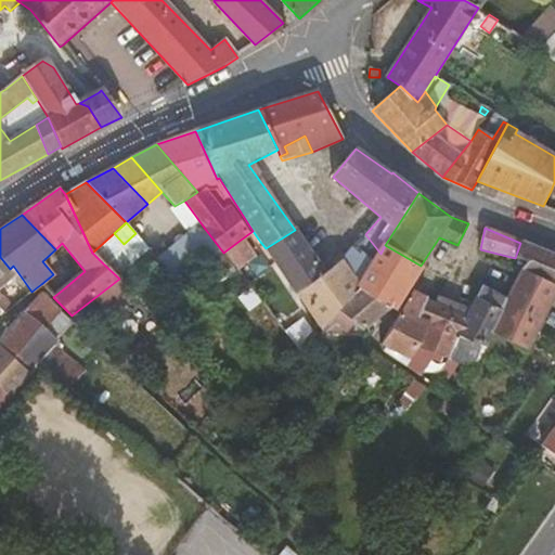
[(223,253),(205,229),(159,266),(181,289),(223,253)]
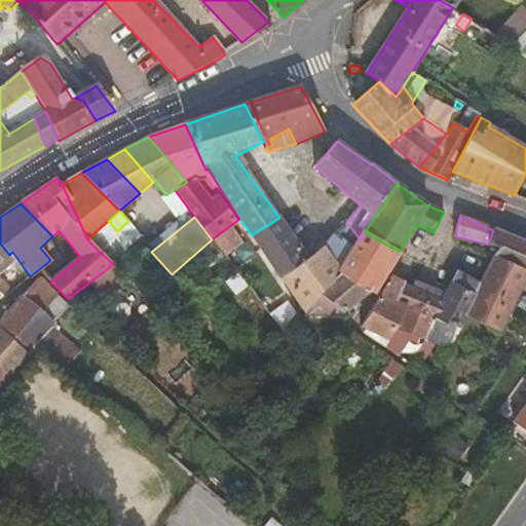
[(279,218),(252,235),(282,279),(309,259),(279,218)]
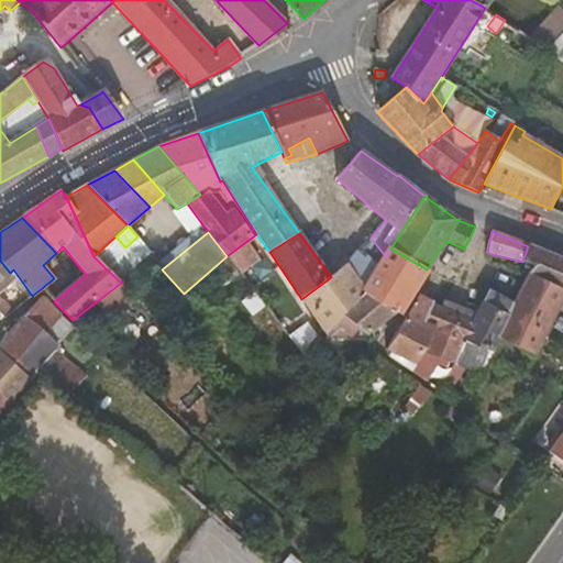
[(256,234),(244,243),(252,254),(264,245),(256,234)]
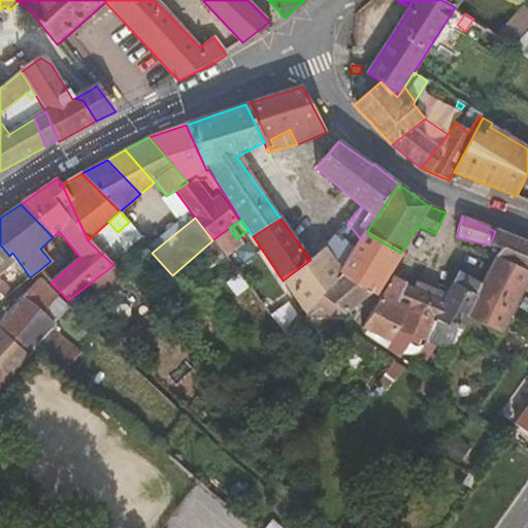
[(348,223),(338,234),(354,255),(362,241),(348,223)]
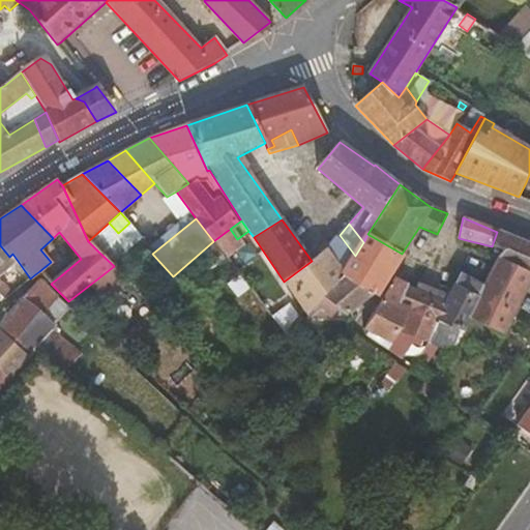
[(529,243),(513,236),(497,232),(492,246),(503,249),(499,257),(529,272),(529,243)]
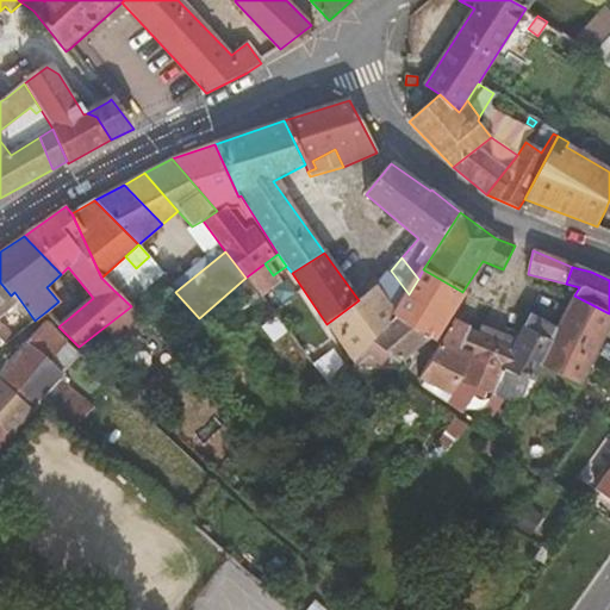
[(462,292),(423,269),(418,279),(409,294),(396,315),(397,317),(430,340),(433,342),(462,292)]
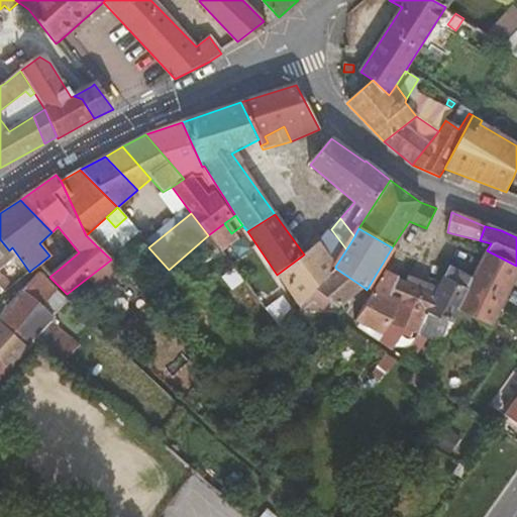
[(320,244),(335,267),(346,249),(331,229),(320,244)]
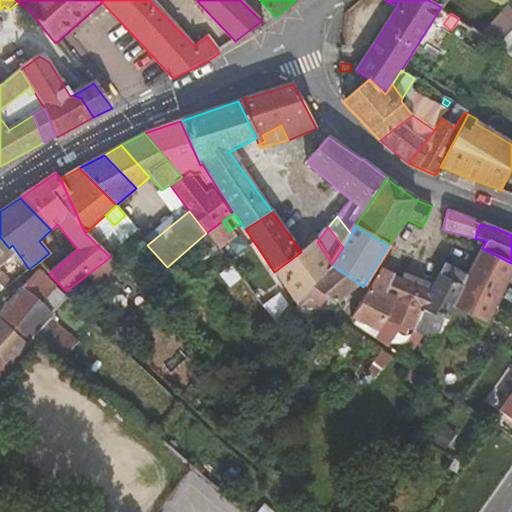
[(0,266),(17,252),(12,245),(9,248),(0,237),(0,266)]
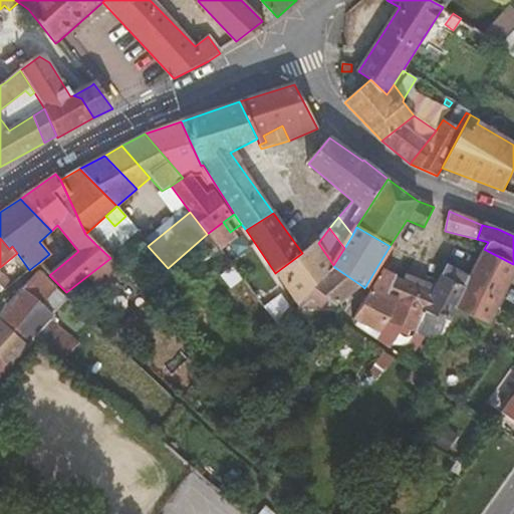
[(144,240),(138,245),(143,250),(148,246),(144,240)]
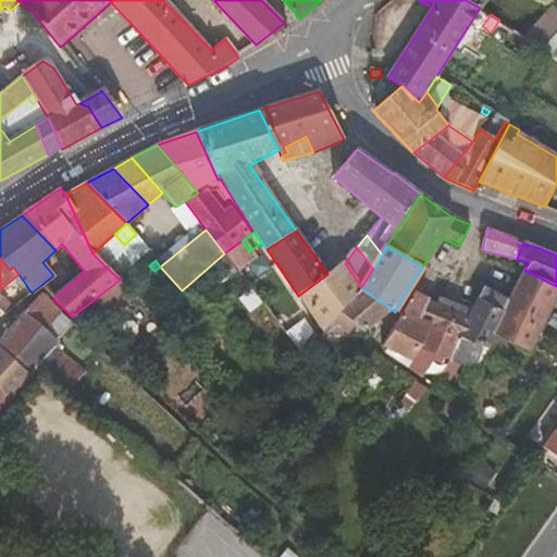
[(327,274),(298,296),(323,330),(327,325),(362,289),(361,287),(345,263),(327,274)]
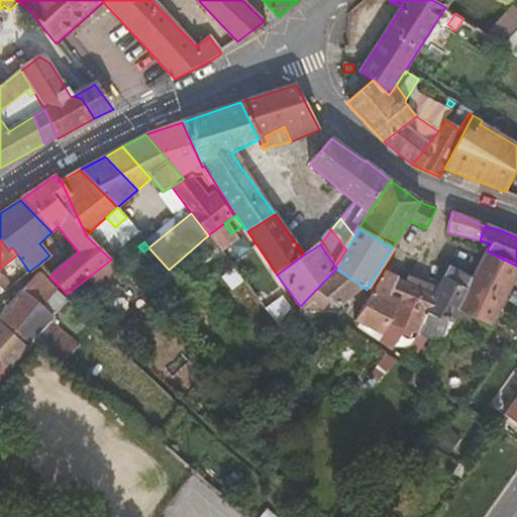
[(516,278),(516,277),(516,266),(487,250),(473,278),(469,285),(458,310),(459,311),(492,326),(516,278)]
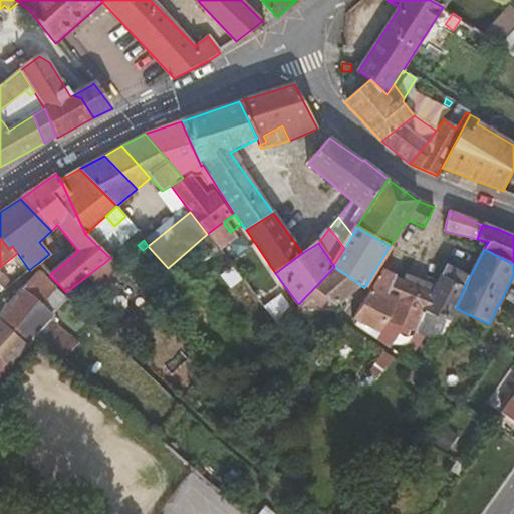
[(49,275),(59,267),(49,254),(38,263),(49,275)]
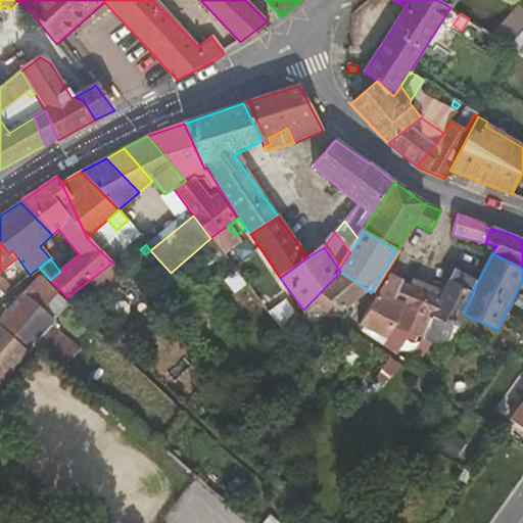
[(449,278),(474,288),(478,281),(454,271),(449,278)]
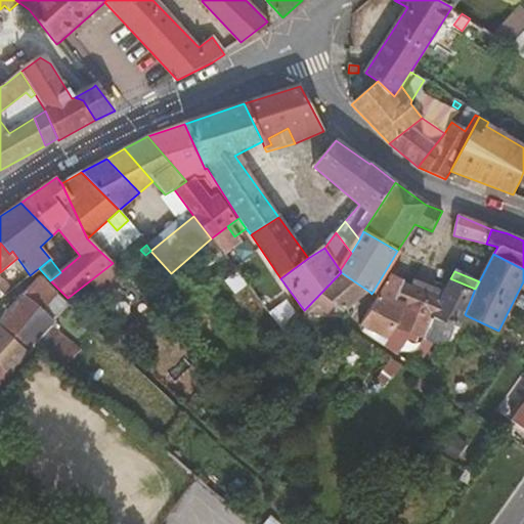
[(341,272),(308,306),(314,312),(333,311),(336,306),(344,311),(369,292),(341,272)]
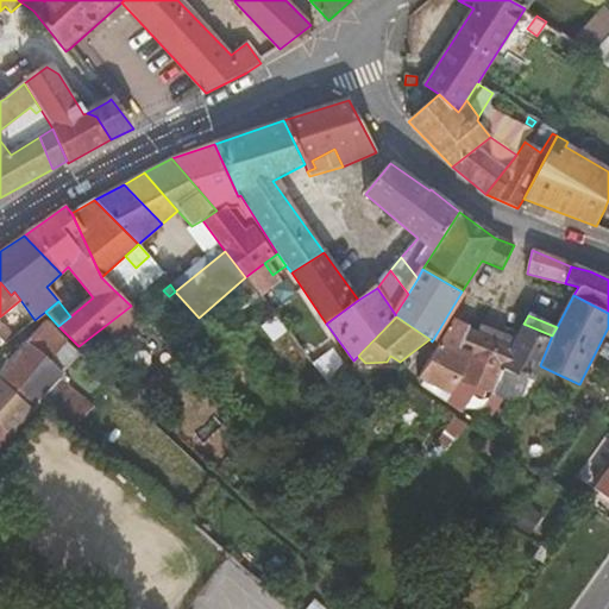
[(50,363),(66,341),(45,320),(25,341),(50,363)]
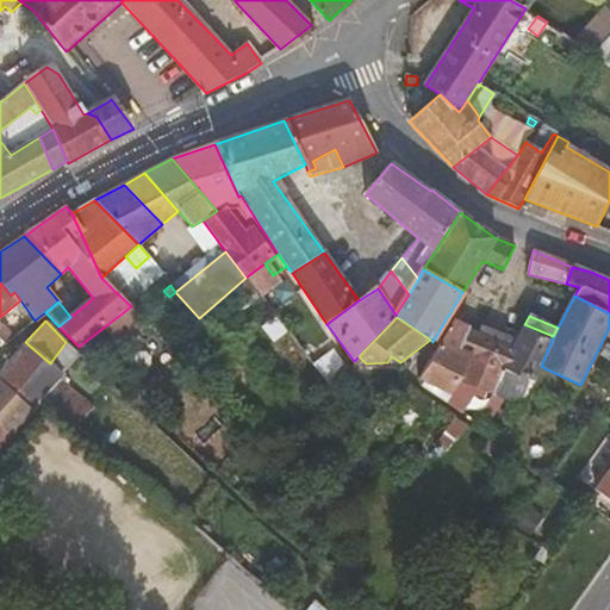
[(453,322),(418,379),(450,394),(470,356),(470,354),(468,354),(477,332),(453,322)]
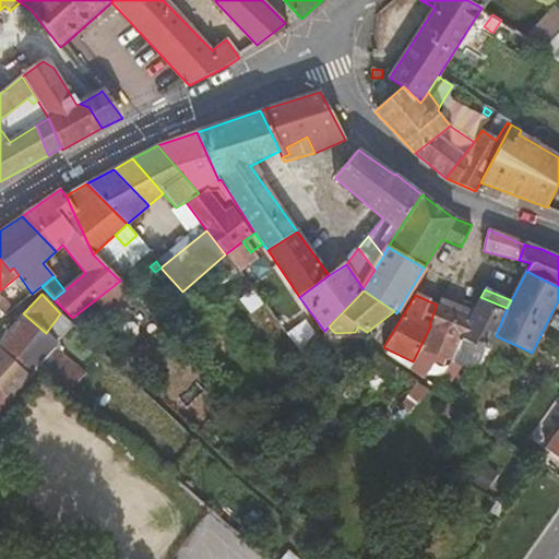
[(471,319),(463,340),(458,353),(455,360),(452,365),(440,381),(449,387),(466,361),(474,367),(468,377),(473,380),(490,351),(497,336),(496,335),(507,308),(480,297),(470,318),(471,319)]
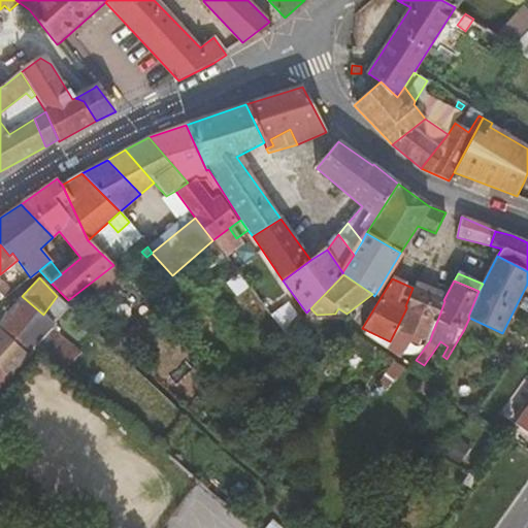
[(432,333),(437,321),(444,301),(443,300),(427,295),(413,288),(405,306),(406,306),(406,308),(390,341),(387,348),(400,357),(414,338),(420,342),(421,340),(427,344),(430,340),(432,333)]
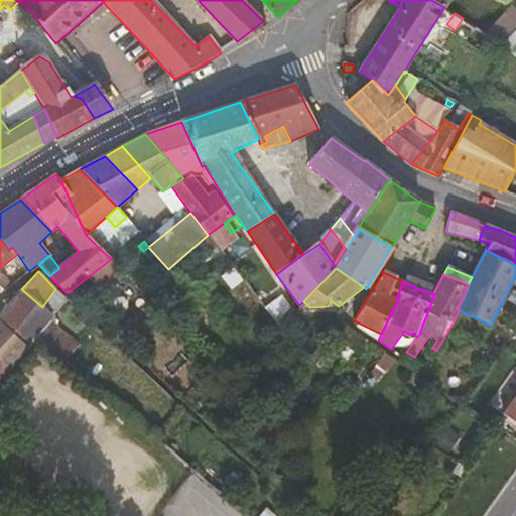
[(7,305),(0,316),(0,321),(28,346),(36,336),(48,323),(54,328),(58,323),(42,307),(21,289),(7,305)]
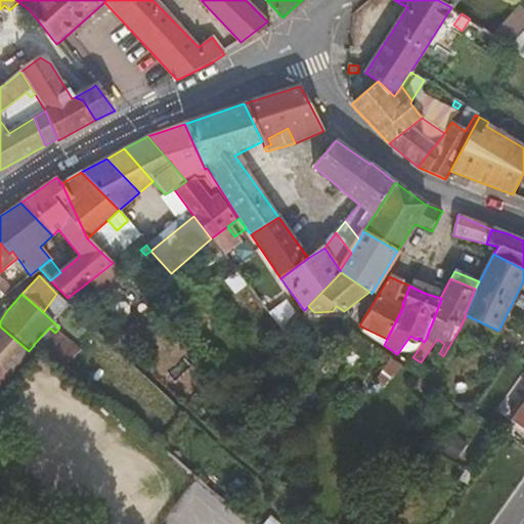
[(29,351),(0,326),(0,367),(7,374),(29,351)]
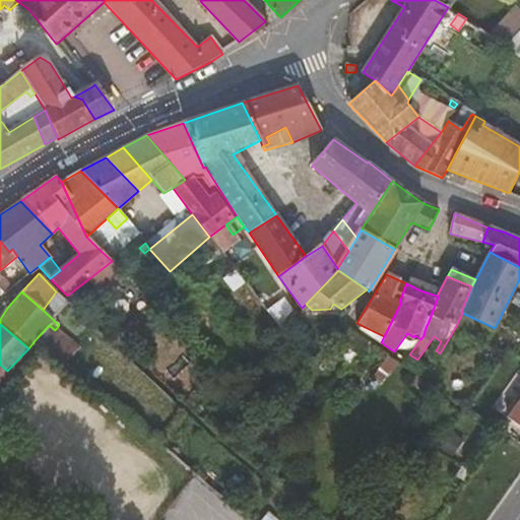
[(49,325),(37,338),(65,364),(77,350),(55,330),(49,325)]
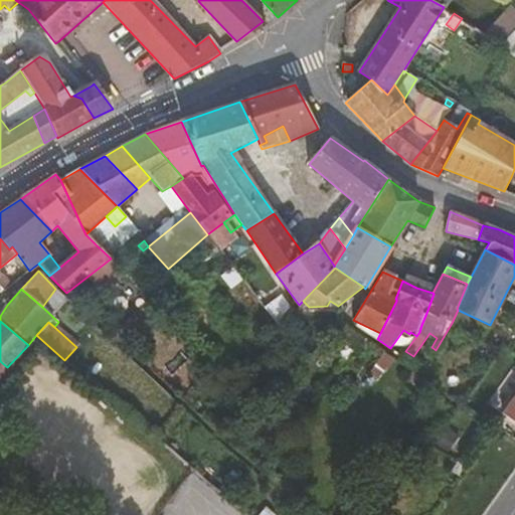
[(489,405),(514,419),(514,368),(511,366),(489,405)]
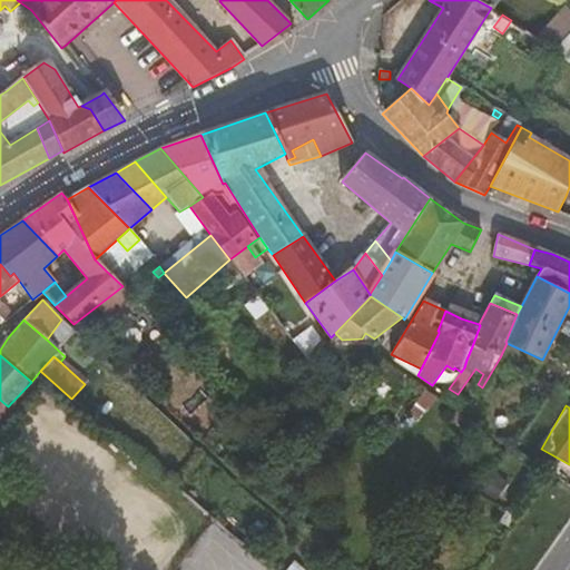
[(464,418),(455,412),(449,421),(458,428),(464,418)]
